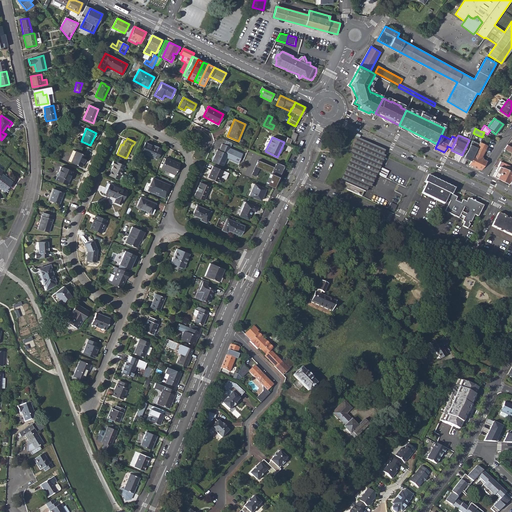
[(360,141),(339,187),(361,197),(363,192),(365,192),(383,152),(360,141)]
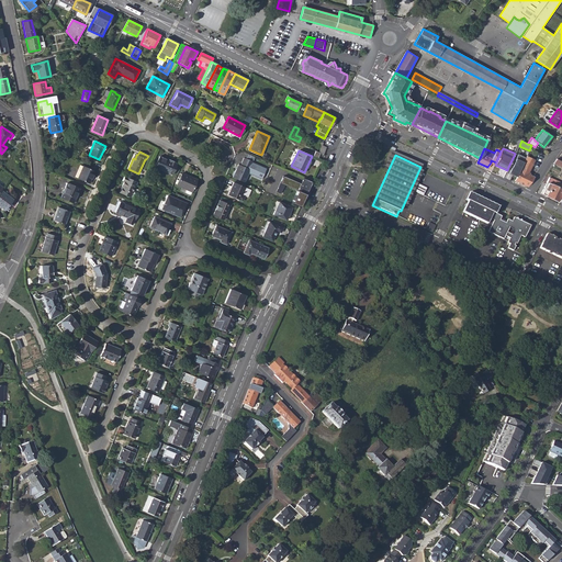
[(169,159),(168,160),(159,156),(155,167),(172,175),(177,164),(177,163),(169,159)]
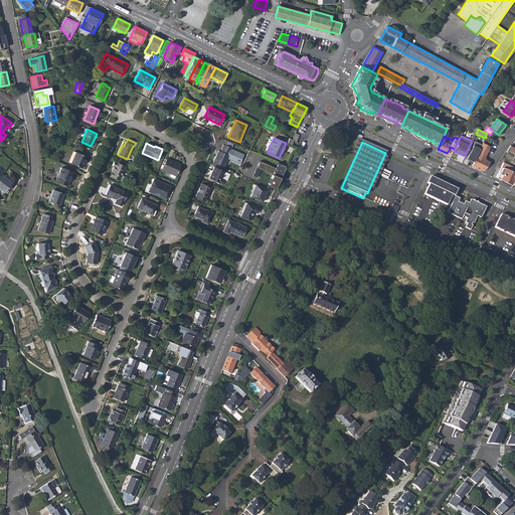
[(473,162),(472,165),(483,171),(489,162),(485,160),(486,159),(484,158),(490,146),(482,143),(480,148),(476,156),(473,162)]
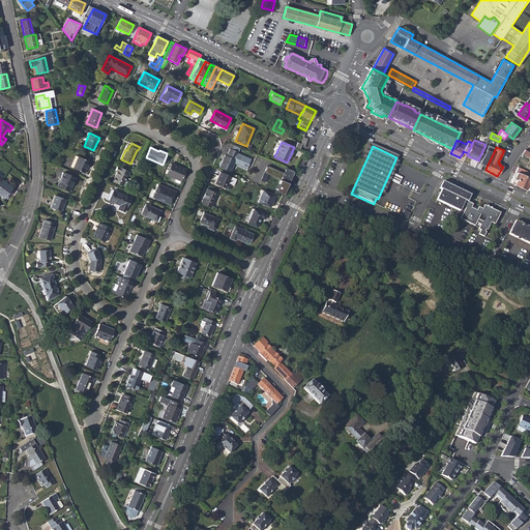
[(231,149),(230,149),(227,155),(225,160),(223,159),(219,167),(230,172),(234,164),(246,169),(251,159),(237,153),(238,152),(231,149)]
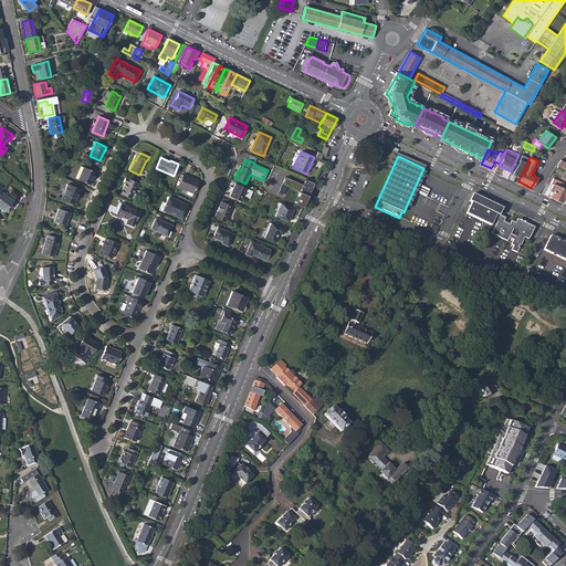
[(514,170),(512,175),(520,178),(523,171),(527,163),(520,159),(515,169),(514,170)]
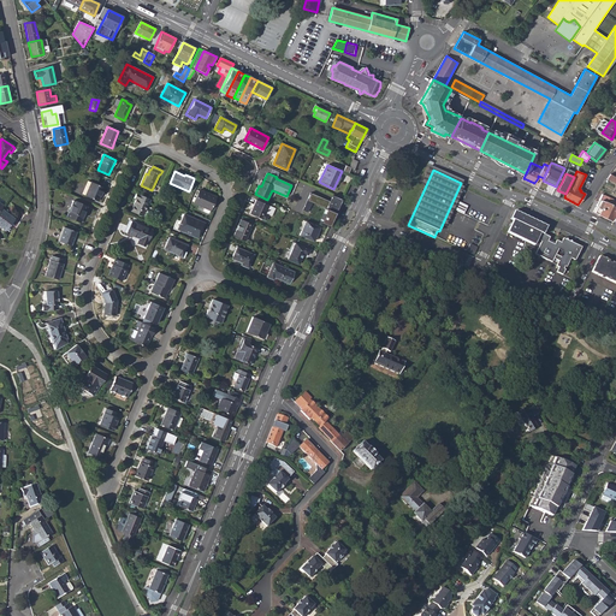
[(98,201),(104,188),(90,182),(84,195),(98,201)]
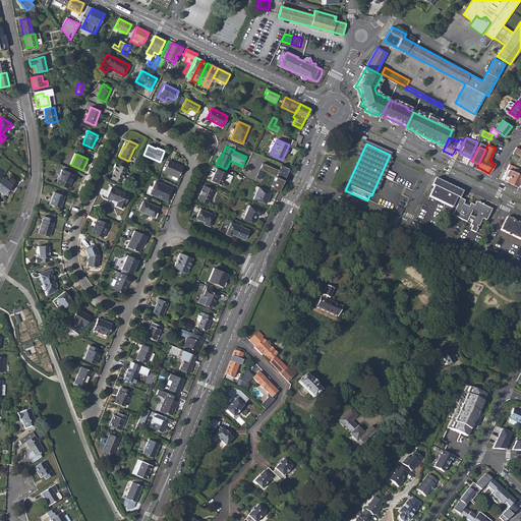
[(177,178),(182,166),(169,160),(164,172),(172,176),(172,178),(172,179),(175,180),(176,180),(177,178)]
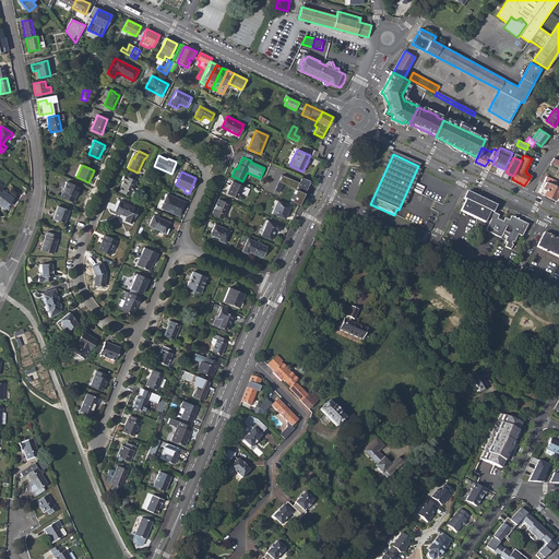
[(132,191),(137,181),(123,175),(121,180),(123,180),(118,191),(130,195),(133,197),(135,192),(132,191)]
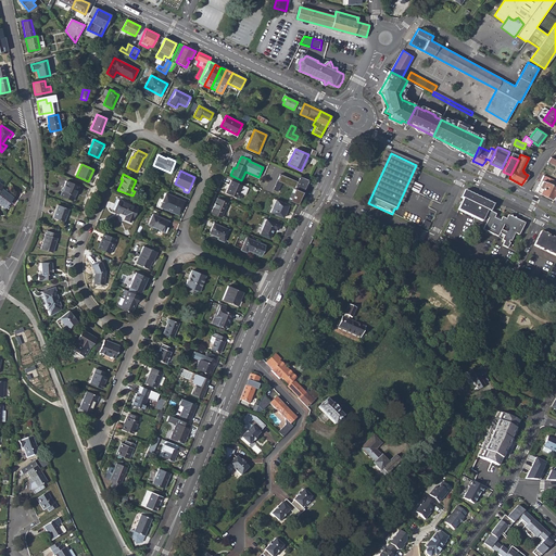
[(543,175),(535,191),(552,199),(552,198),(554,198),(555,192),(555,181),(554,181),(555,180),(543,175)]
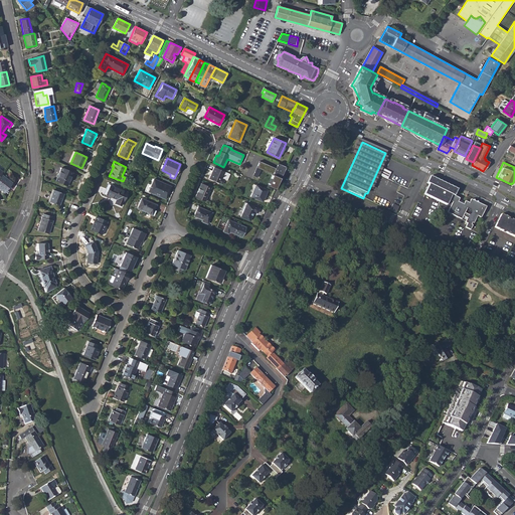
[(286,166),(278,163),(276,167),(284,171),(286,166)]
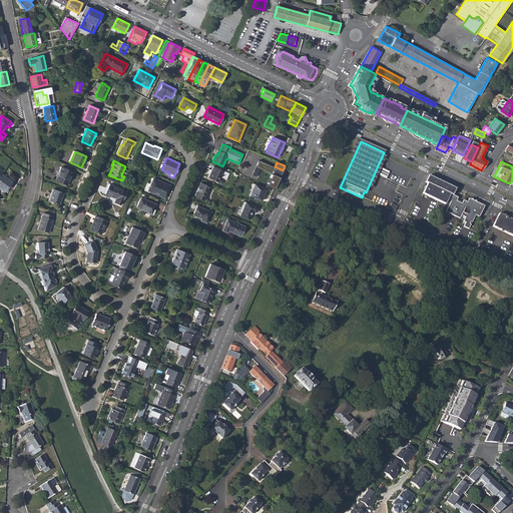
[(275,166),(267,163),(264,169),(272,173),(267,185),(274,188),(283,170),(275,166)]
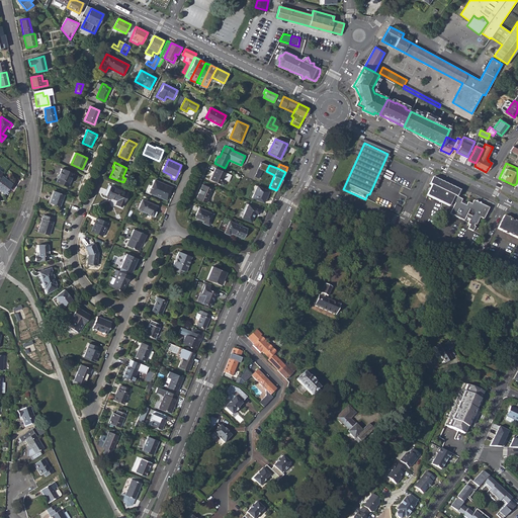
[(68,187),(73,173),(62,168),(59,174),(61,175),(57,182),(68,187)]
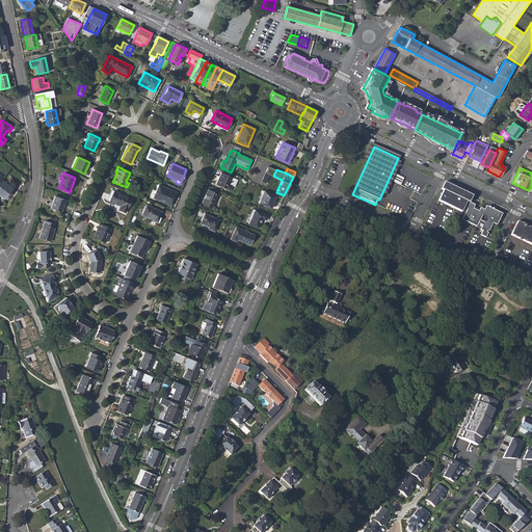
[(238,180),(233,178),(222,173),(220,177),(219,177),(216,184),(228,189),(230,190),(232,185),(235,187),(238,180)]
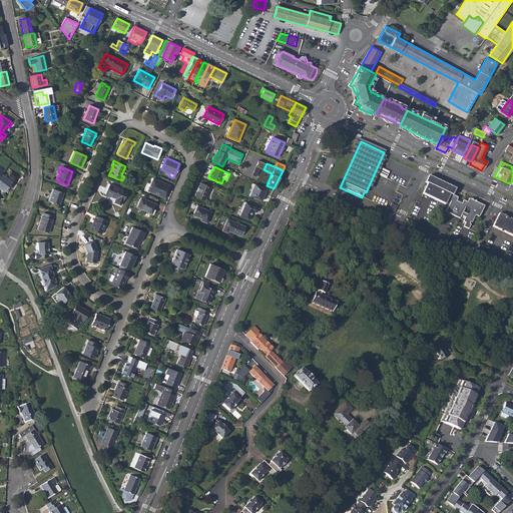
[(0,188),(4,192),(12,182),(1,173),(0,173),(0,188)]
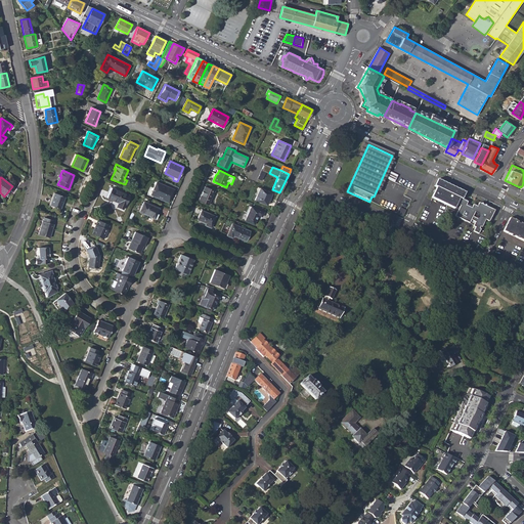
[(480,204),(479,203),(477,207),(473,205),(472,207),(467,204),(468,202),(462,200),(465,192),(464,192),(462,190),(460,190),(457,189),(456,188),(454,187),(452,187),(451,186),(449,185),(447,184),(446,184),(444,182),(442,182),(441,181),(439,180),(437,179),(434,186),(436,187),(435,190),(434,192),(432,198),(454,209),(456,204),(461,206),(454,217),(469,223),(471,220),(475,222),(473,226),(475,227),(473,231),(478,233),(485,220),(489,222),(491,217),(494,211),(485,206),(485,205),(484,206),(482,205),(482,204),(480,204)]
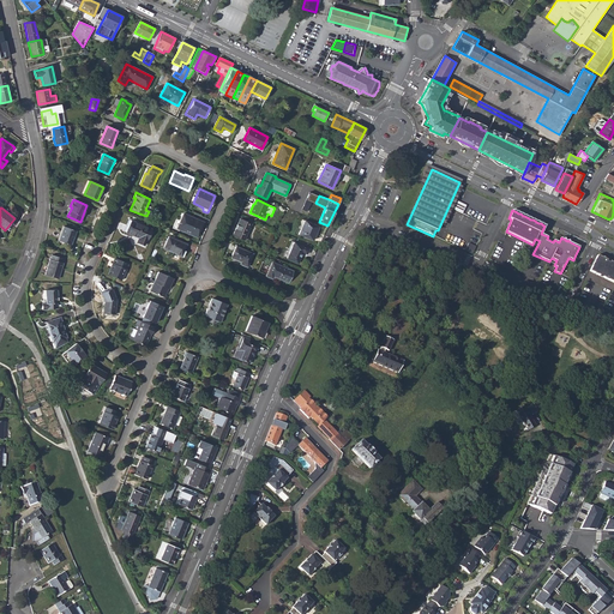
[(202,228),(204,222),(184,214),(176,228),(196,236),(198,229),(197,228),(198,227),(202,228)]
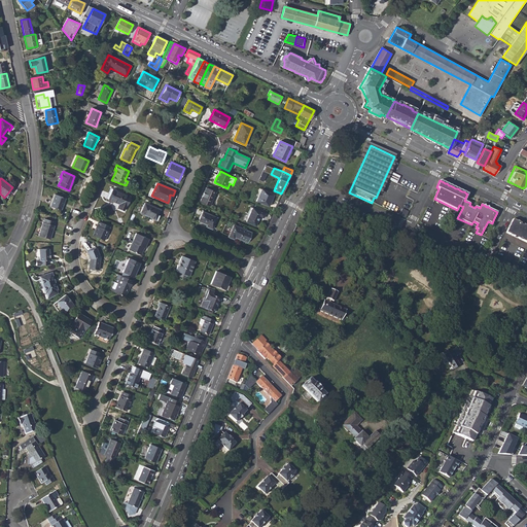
[(210,206),(216,191),(206,187),(200,202),(210,206)]
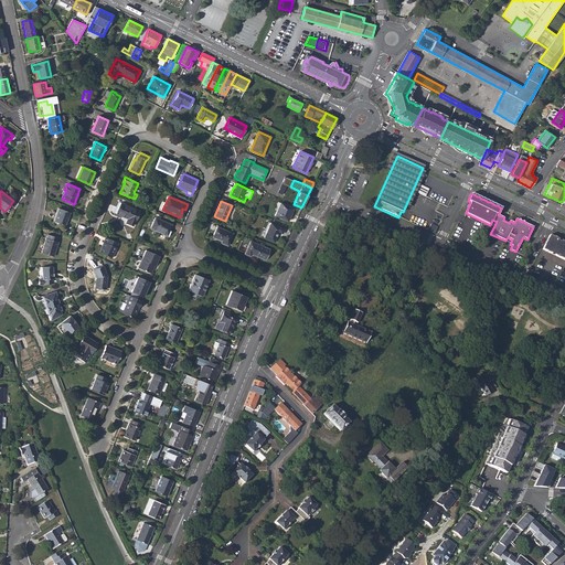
[(132,226),(139,211),(120,203),(116,214),(124,217),(124,216),(128,219),(127,219),(126,223),(132,226)]
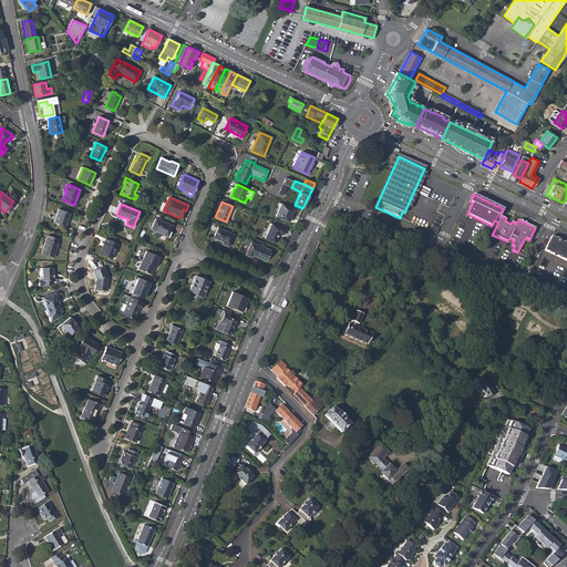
[(290,216),(294,209),(281,204),(276,216),(289,222),(291,216),(290,216)]
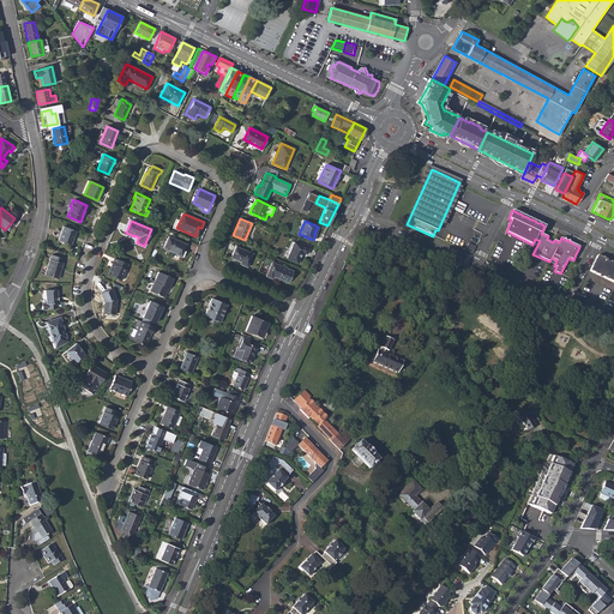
[(71,245),(76,232),(64,227),(59,239),(64,241),(65,242),(71,245)]
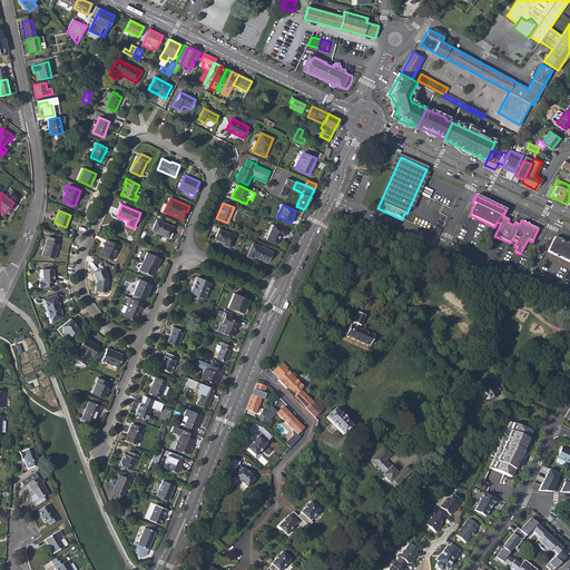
[(170,233),(173,227),(156,219),(151,231),(167,237),(169,233),(170,233)]
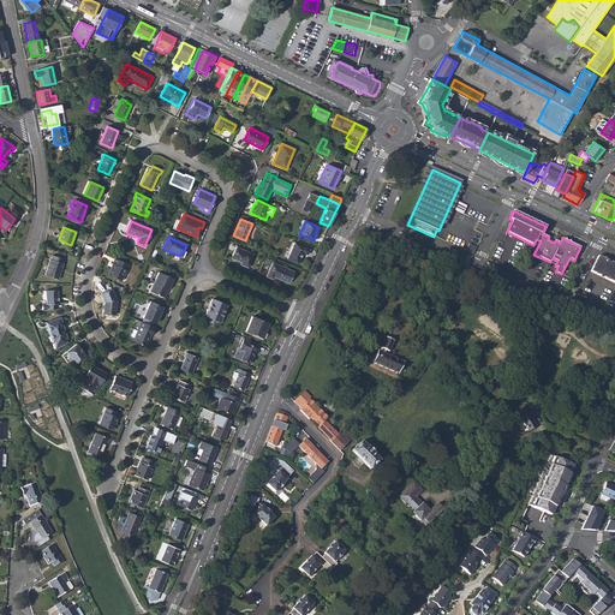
[(306,255),(310,249),(294,243),(287,258),(298,263),(303,252),(306,255)]
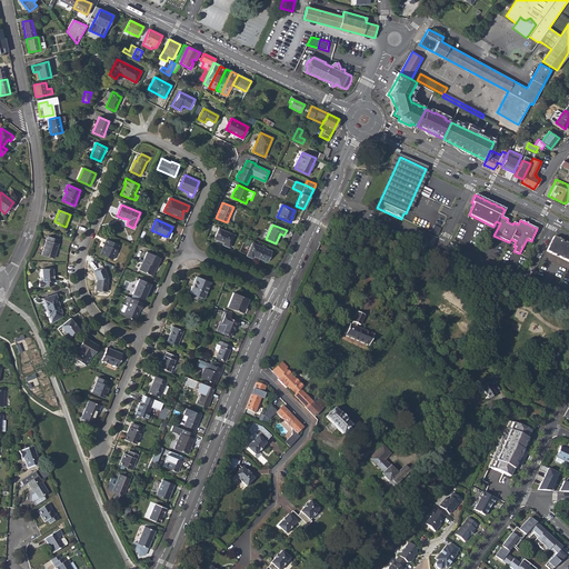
[(229,248),(235,235),(218,228),(215,239),(223,242),(222,245),(229,248)]
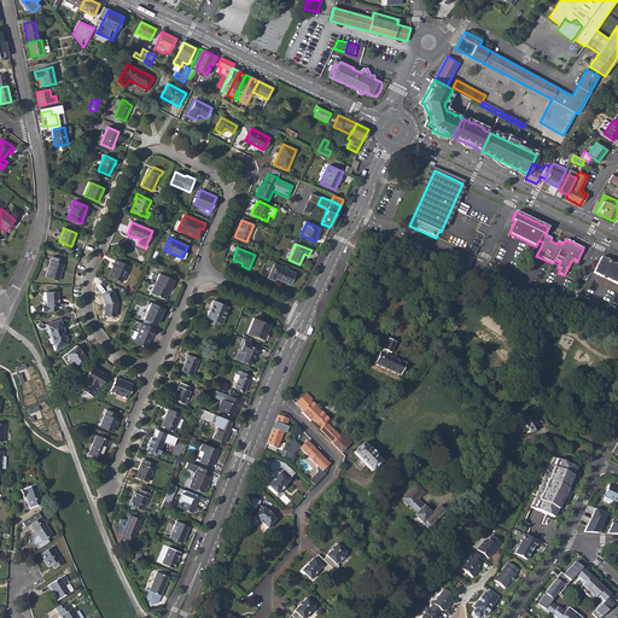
[(63,264),(64,260),(52,256),(51,261),(50,261),(45,277),(58,280),(60,273),(59,273),(60,270),(62,270),(63,264)]
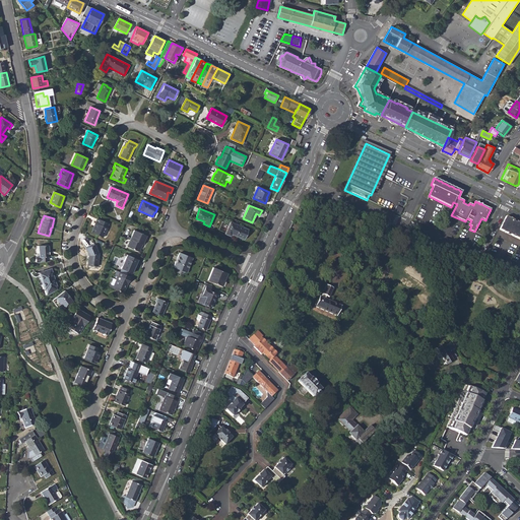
[(500,230),(519,239),(519,222),(516,221),(516,222),(513,221),(514,220),(506,216),(503,221),(500,230)]
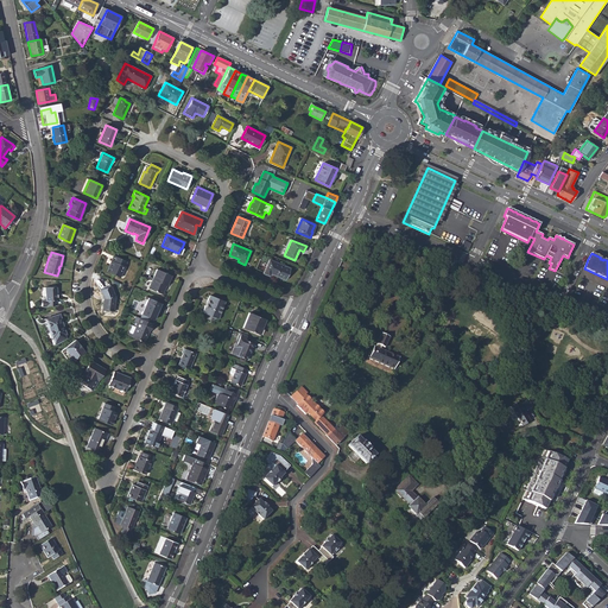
[(120,277),(127,261),(114,255),(112,261),(113,261),(111,266),(109,266),(107,272),(120,277)]
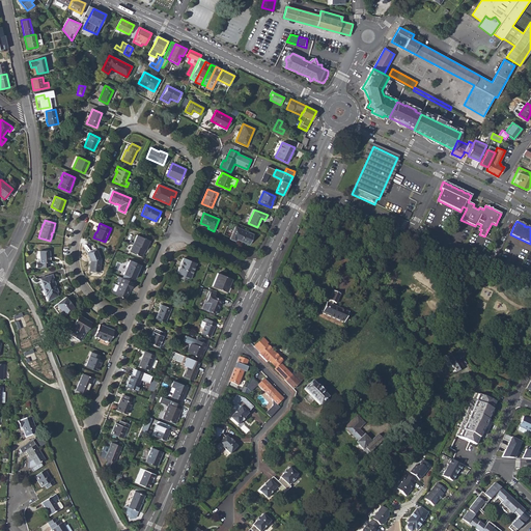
[(249,244),(253,234),(234,226),(229,239),(234,241),(235,239),(249,244)]
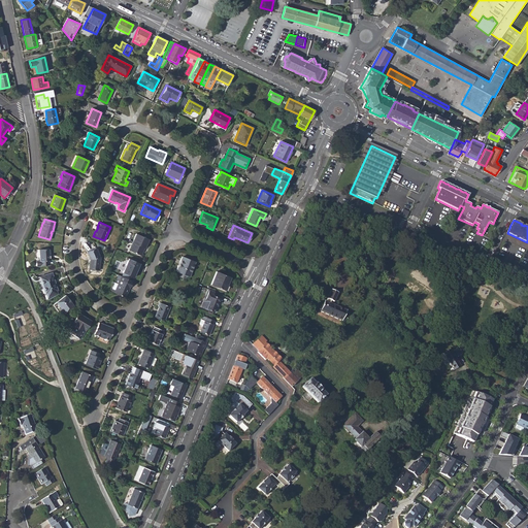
[(144,249),(149,239),(136,234),(132,241),(132,242),(129,250),(140,256),(143,248),(144,249)]
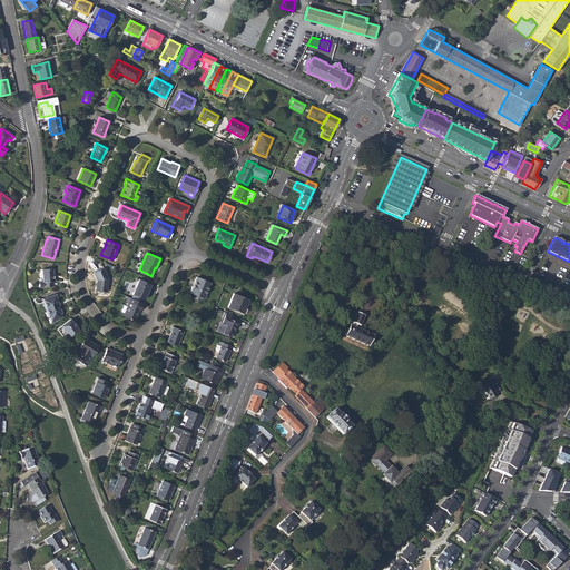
[(42,268),(43,282),(39,282),(39,287),(52,286),(52,281),(53,281),(52,268),(42,268)]
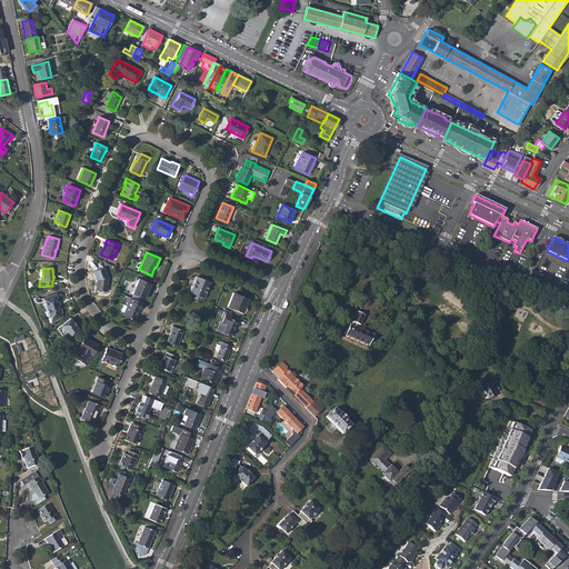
[(107,291),(108,278),(103,268),(93,271),(97,280),(96,290),(107,291)]
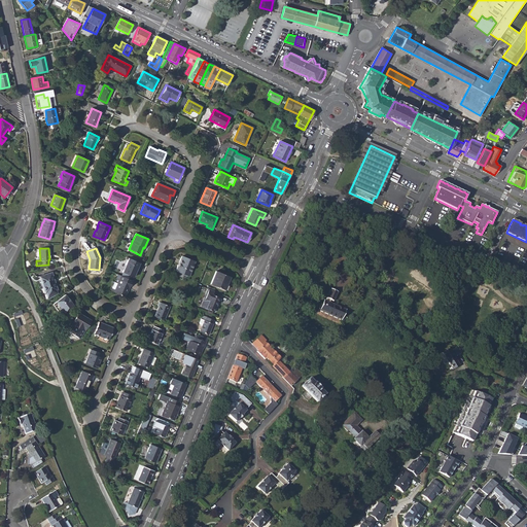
[(188,276),(195,261),(181,256),(176,271),(188,276)]
